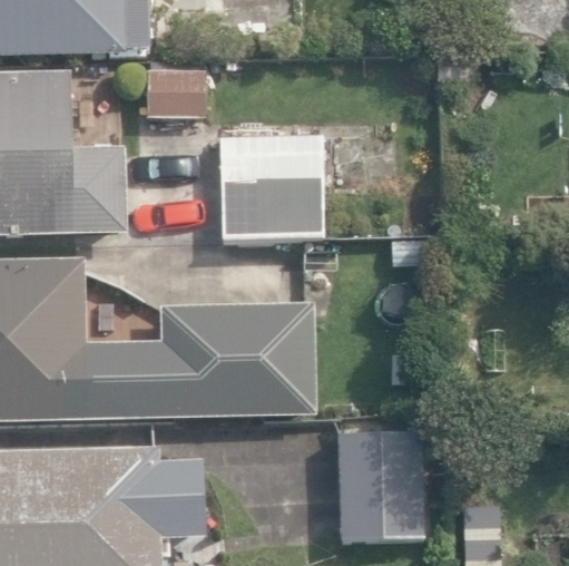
[(0,54),(127,51),(127,47),(148,46),(147,0),(0,0),(0,54)]
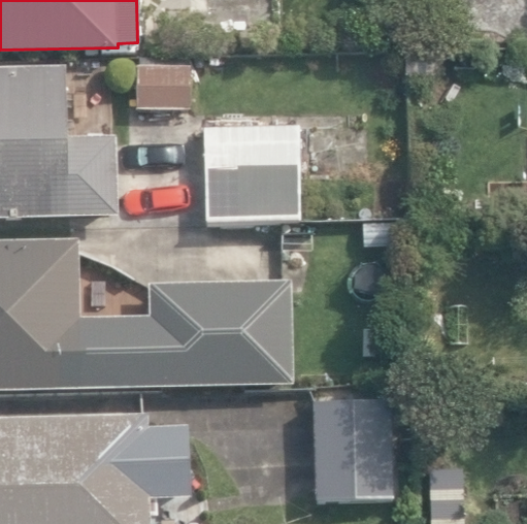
[(137,104),(190,104),(190,64),(138,64),(137,104)]
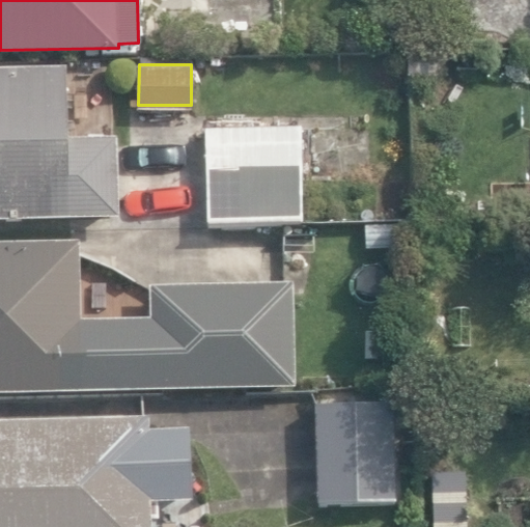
[(0,216),(70,215),(70,205),(109,204),(107,155),(87,156),(87,140),(68,141),(66,65),(0,66),(0,216)]
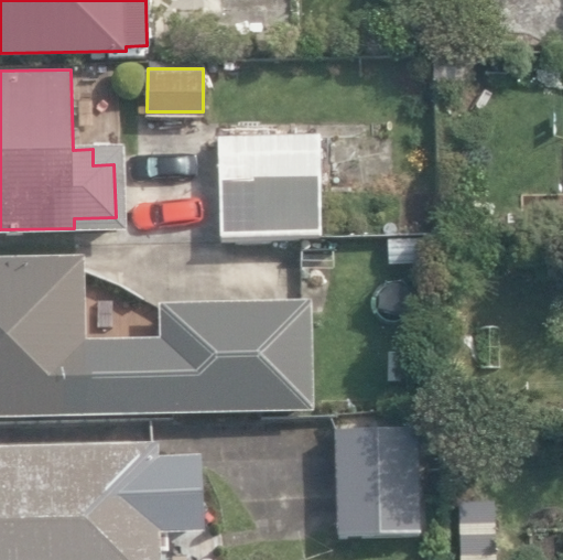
[(219,133),(222,281),(303,280),(302,235),(321,234),(320,132),(219,133)]
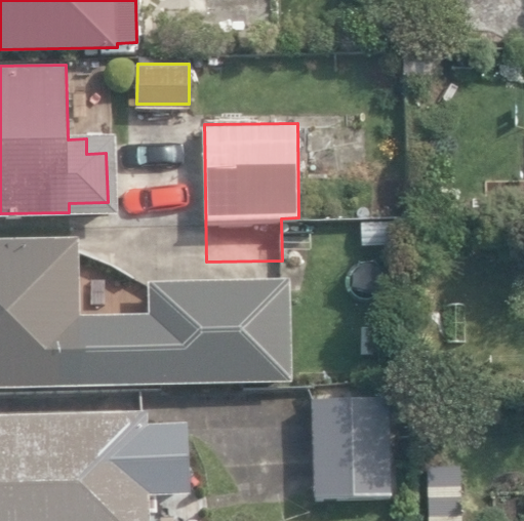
[(0,385),(124,383),(124,375),(158,374),(157,336),(122,337),(122,313),(79,314),(77,236),(0,237),(0,385)]
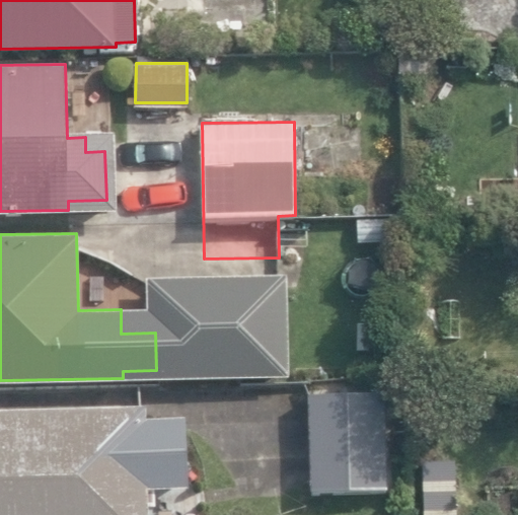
[(306,392),(308,491),(387,489),(385,390),(309,392),(306,392)]
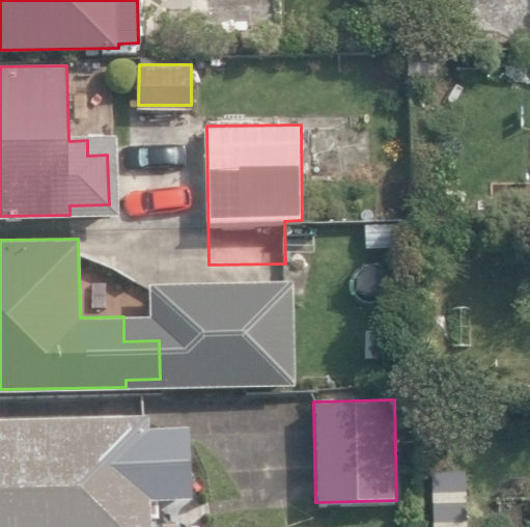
[(0,526),(152,526),(149,415),(0,418),(0,526)]
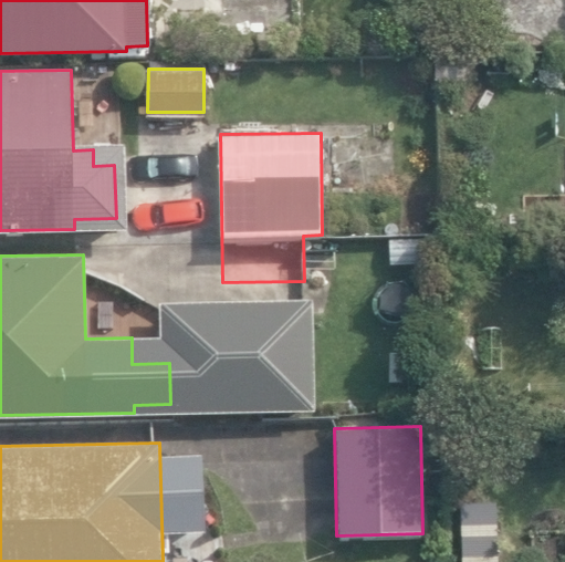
[(500,561),(499,501),(460,502),(461,561),(500,561)]
